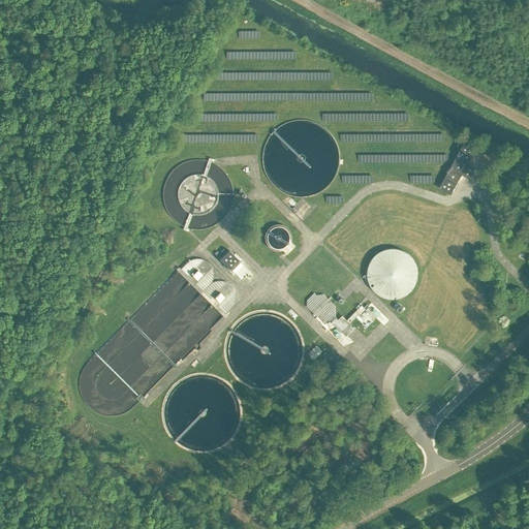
[(463,143),(439,188),(452,194),(462,176),(470,180),(476,168),(468,165),(476,150),(463,143)]
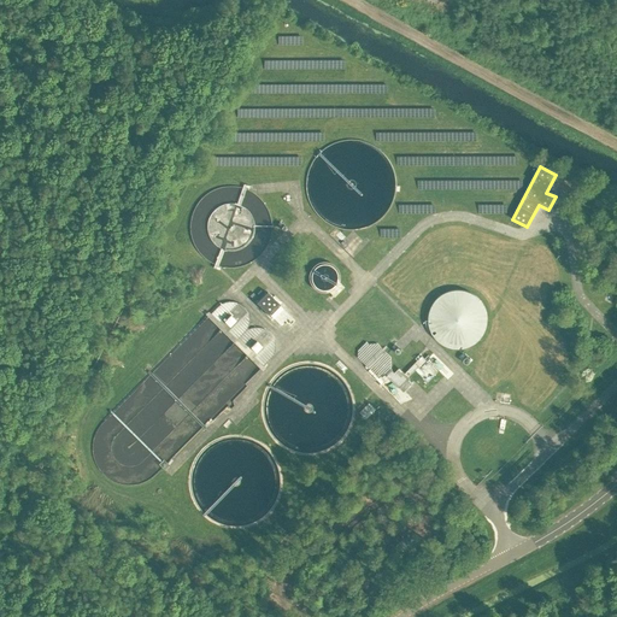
[(483,334),(486,328),(487,322),(487,317),(486,311),(483,306),(481,301),(476,297),(471,294),(466,292),(460,291),(456,291),(450,292),(444,294),(439,297),(435,301),(432,306),(430,311),(429,317),(429,322),(430,328),(432,333),(435,338),(439,342),(444,346),(450,347),(454,348),(460,348),(466,347),(471,346),(476,342),(481,339),(483,334)]
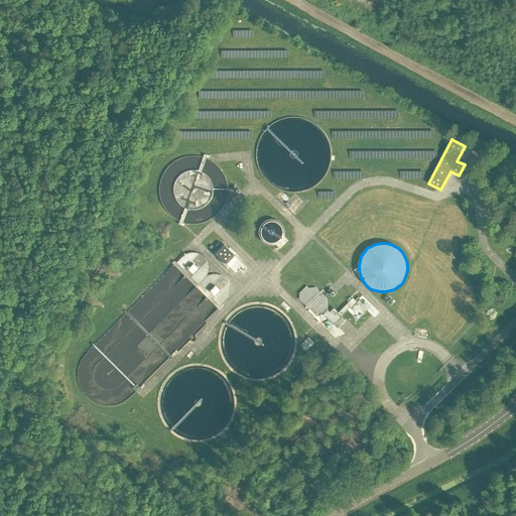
[(234,255),(224,245),(215,254),(225,264),(234,255)]
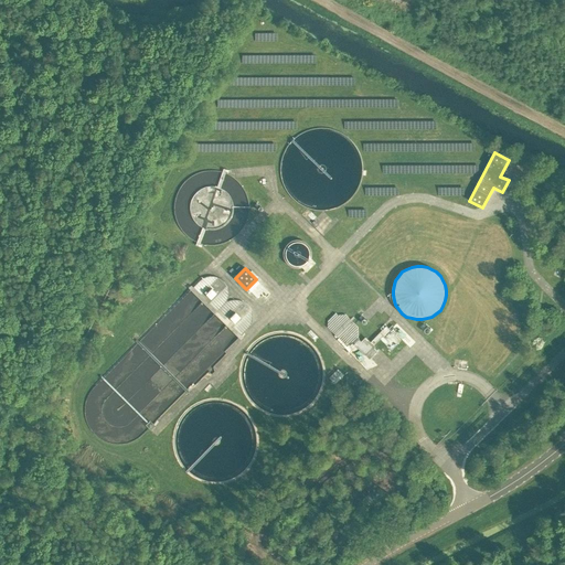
[(206,275),(103,375),(150,425),(176,400),(179,400),(222,359),(222,355),(240,337),(195,291),(205,290),(214,299),(215,306),(221,306),(225,310),(234,302),(228,297),(227,285),(216,274),(206,275)]
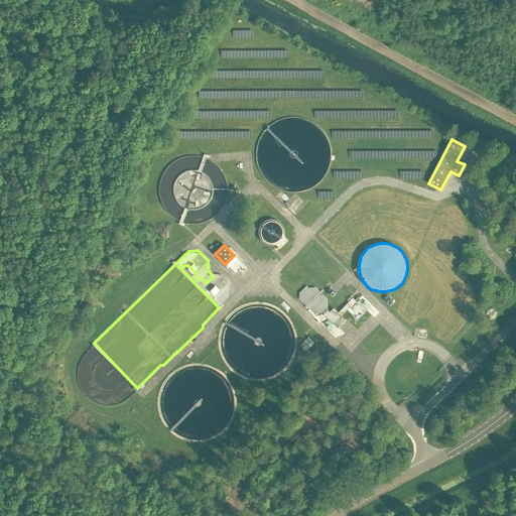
[(347,301),(335,312),(331,308),(327,311),(335,319),(346,309),(355,319),(366,309),(356,298),(350,304),(347,301)]
